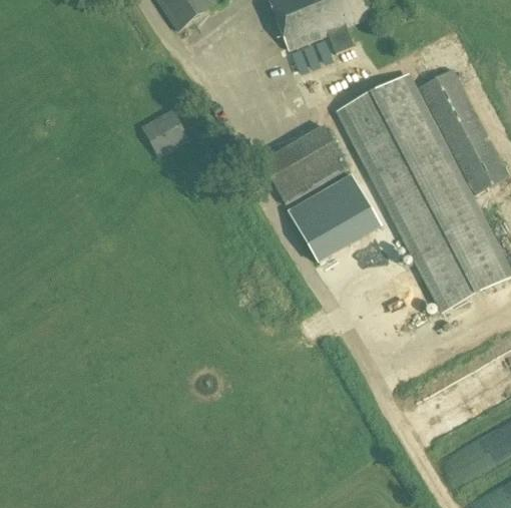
[(154,0),(176,33),(218,4),(215,0),(154,0)]
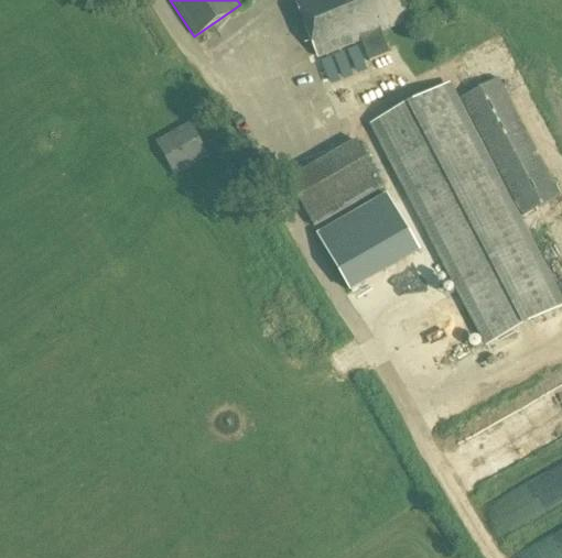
[(294,0),(331,94),(332,94),(339,113),(402,89),(379,30),(409,19),(401,0),(294,0)]
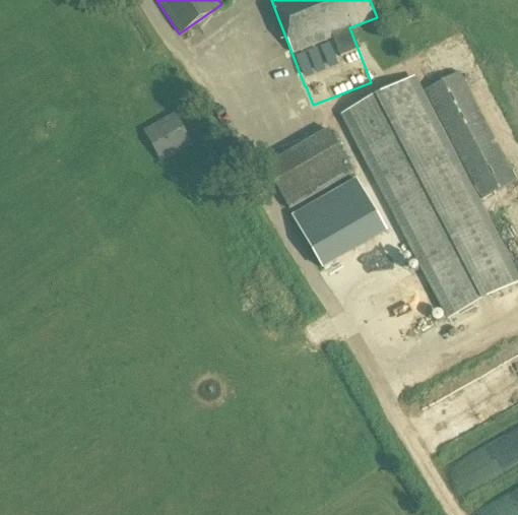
[(516,178),(459,69),(423,88),(413,72),(338,111),(445,317),(517,278),(517,272),(478,198),(516,178)]
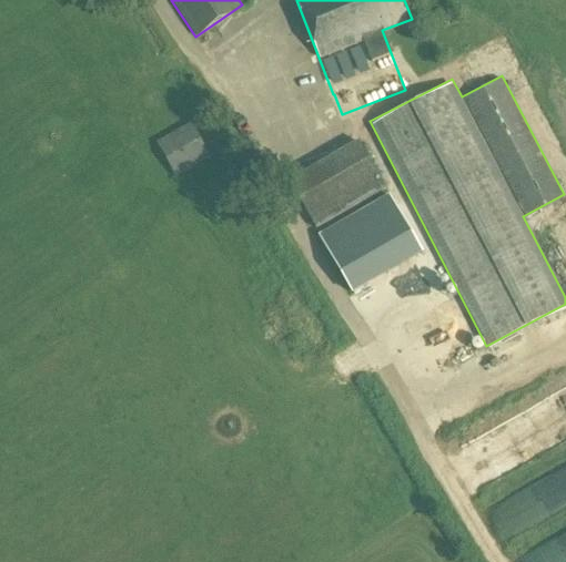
[(174,174),(210,154),(190,119),(154,141),(174,174)]
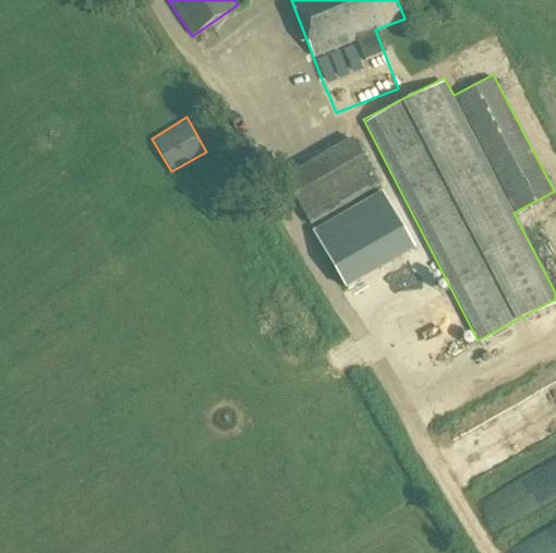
[(352,136),(282,175),(281,176),(351,293),(419,252),(377,182),(379,181),(352,136)]
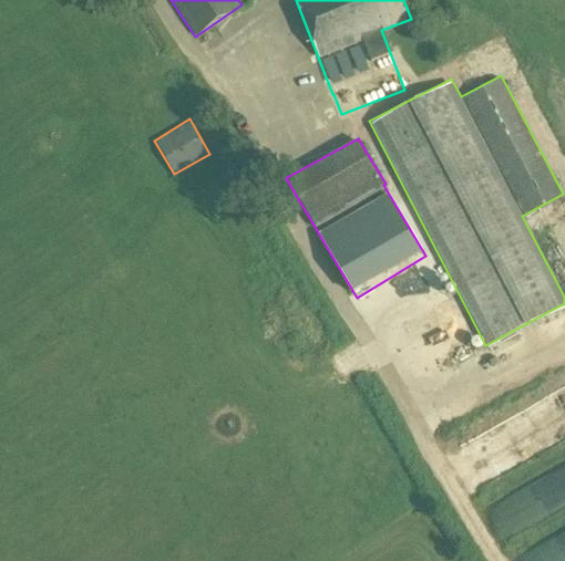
[(555,427),(564,423),(564,405),(550,411),(555,427)]
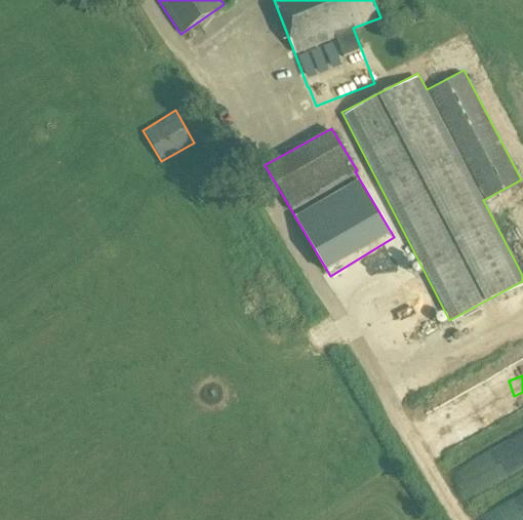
[(457,393),(469,411),(493,397),(482,378),(457,393)]
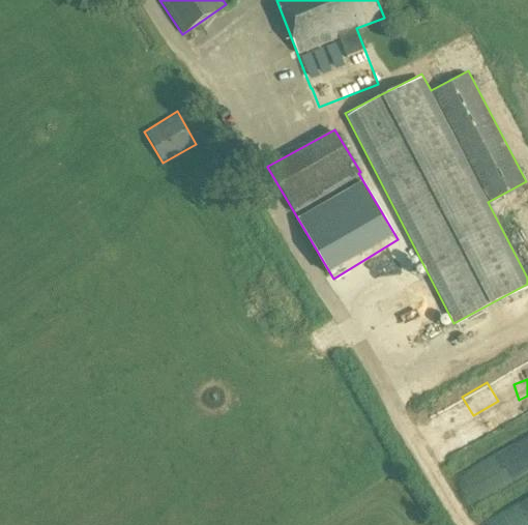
[(487,451),(494,482),(509,477),(502,448),(487,451)]
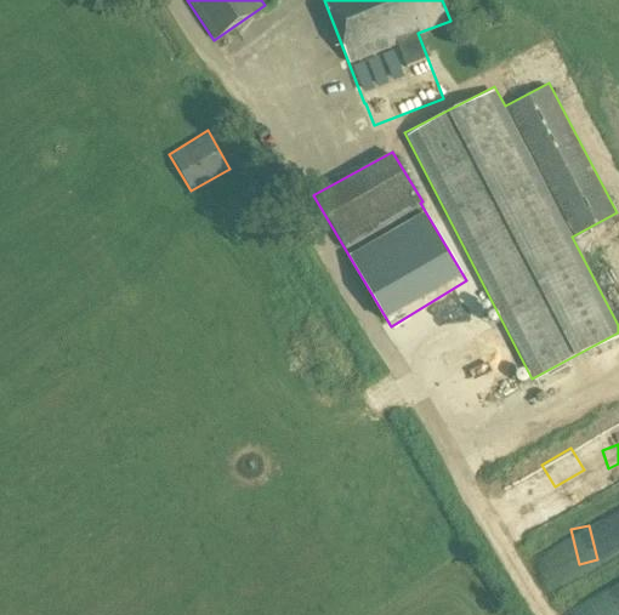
[(618,614),(618,569),(591,585),(607,614),(618,614)]
